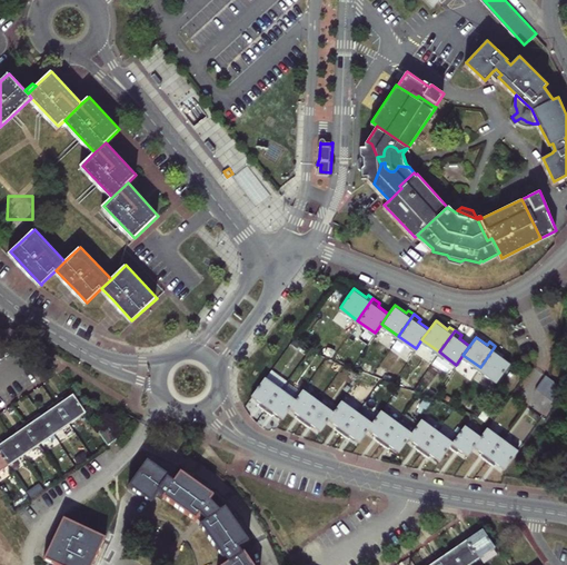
[(501,352),(495,346),(480,367),(497,379),(510,362),(499,354),(501,352)]
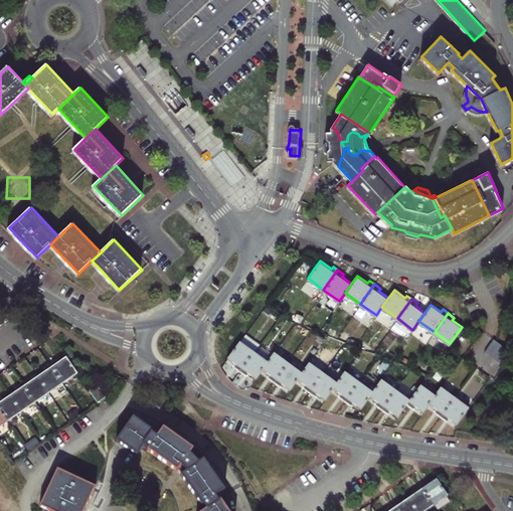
[(488,348),(493,352),(501,340),(498,338),(496,336),(488,348)]
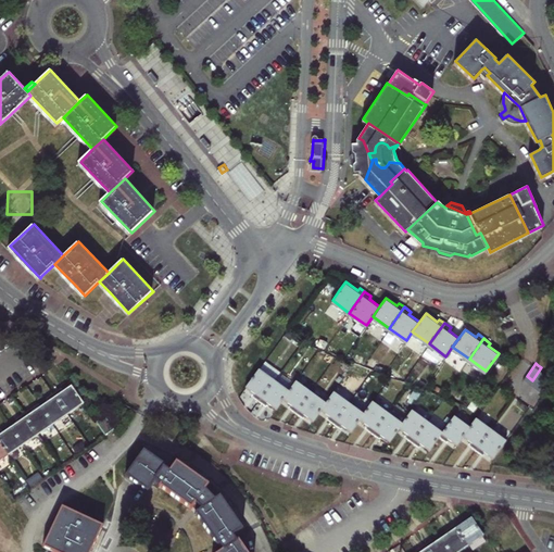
[(260,398),(275,377),(260,366),(247,384),(257,391),(255,394),(260,398)]
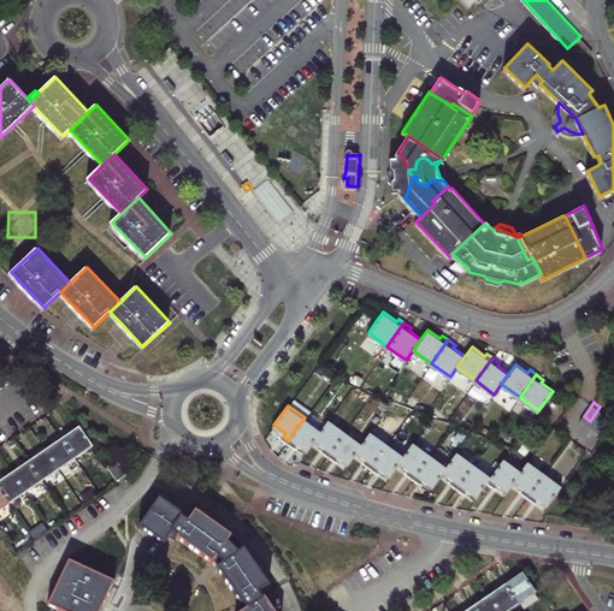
[(607,411),(600,407),(590,421),(596,426),(607,411)]
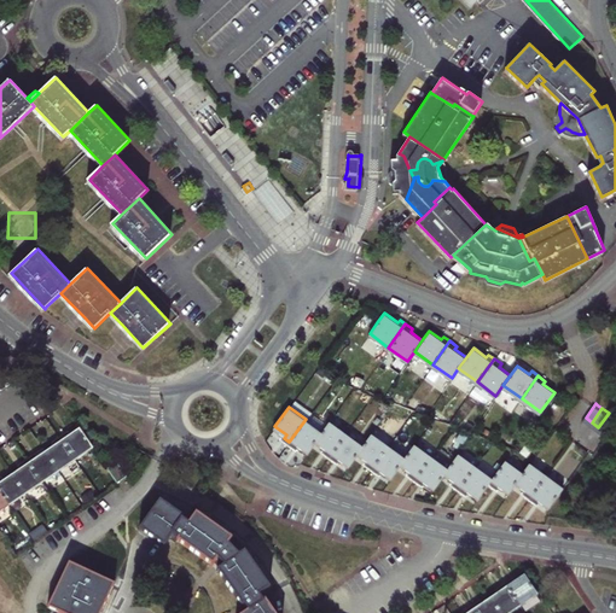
[(615,418),(609,413),(598,427),(605,432),(615,420),(615,418)]
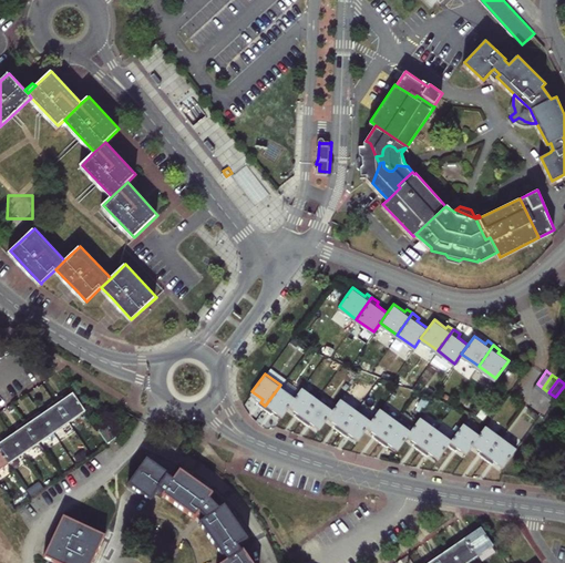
[(290,391),(293,388),(284,380),(280,385),(290,391)]
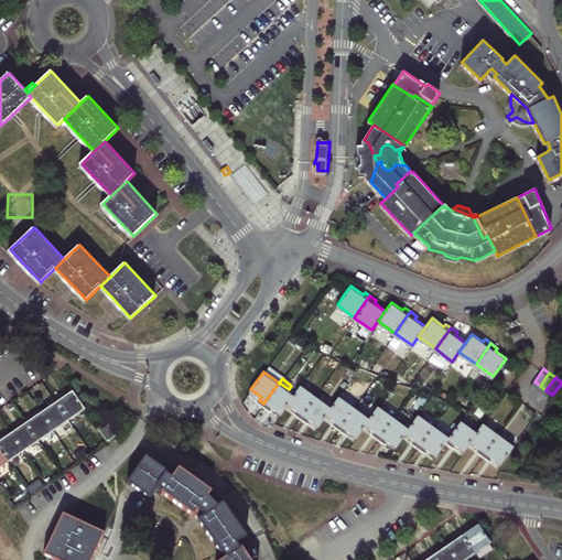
[(305,378),(301,384),(316,395),(321,389),(305,378)]
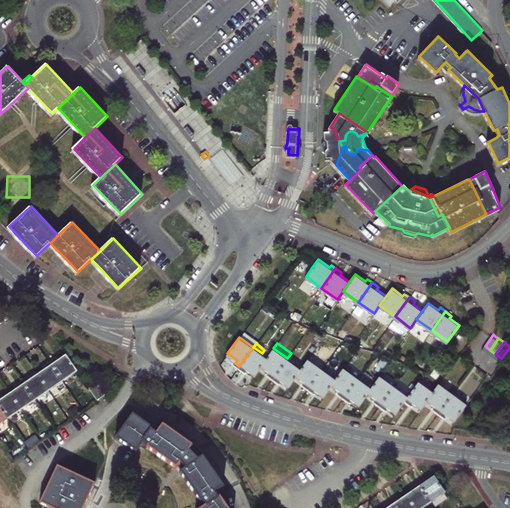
[(262,353),(253,347),(239,366),(244,370),(246,367),(255,373),(261,364),(269,353),(264,350),(262,353)]
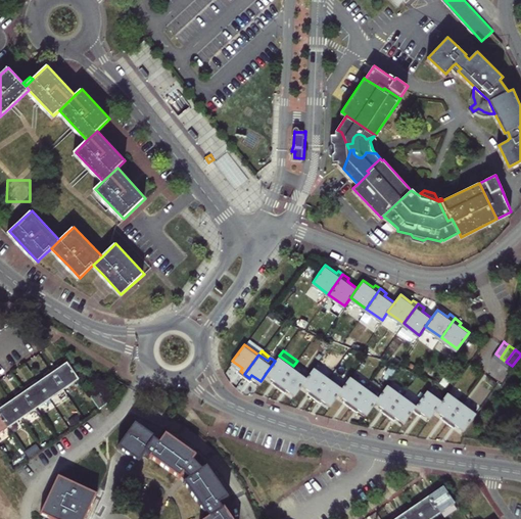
[(293,366),(279,356),(275,361),(267,372),(277,379),(276,382),(280,385),(293,366)]
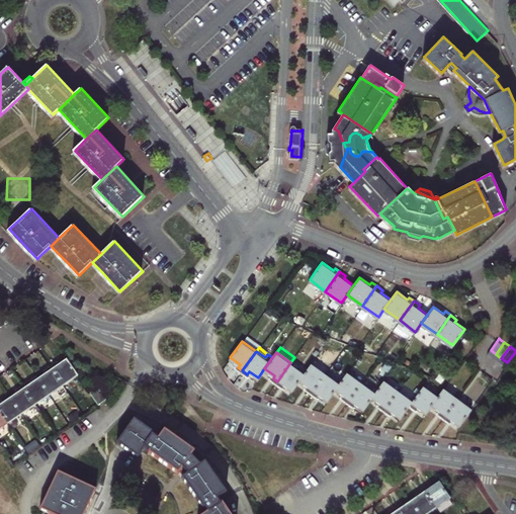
[(64,382),(79,373),(67,356),(57,363),(56,360),(51,363),(64,382)]
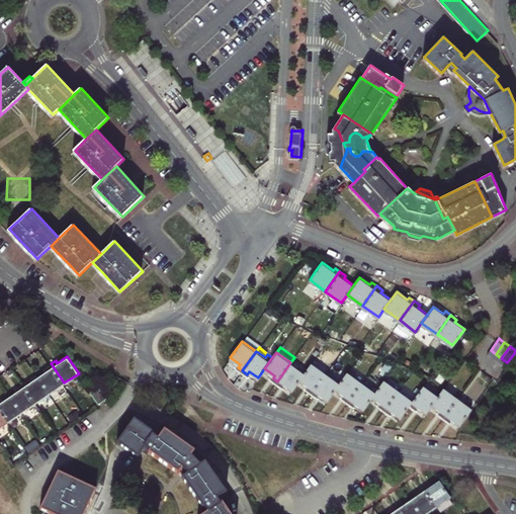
[(290,362),(277,381),(281,384),(283,381),(292,389),(299,378),(304,372),(290,362)]
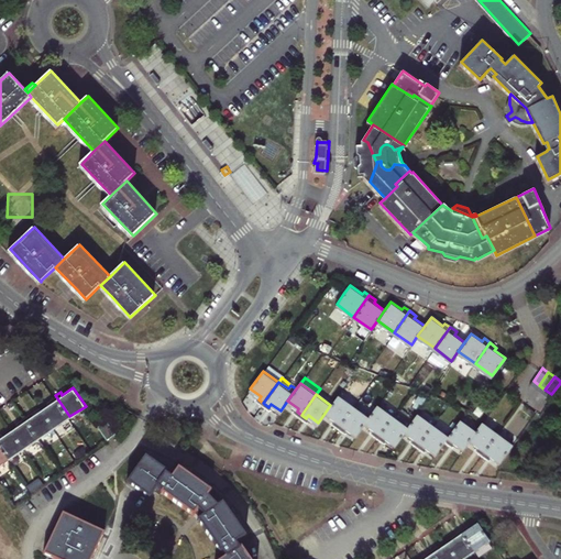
[(330,405),(326,412),(337,419),(334,423),(339,426),(354,405),(339,394),(330,405)]
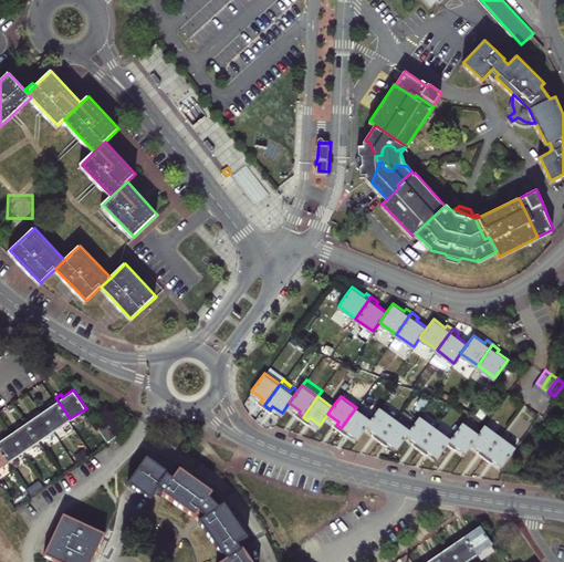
[(54,429),(70,418),(55,397),(51,399),(53,403),(42,410),(54,429)]
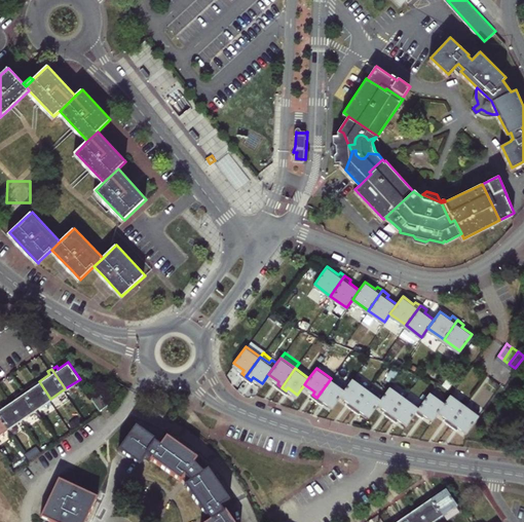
[(344,388),(341,394),(350,401),(348,404),(353,407),(367,387),(353,377),(344,388)]
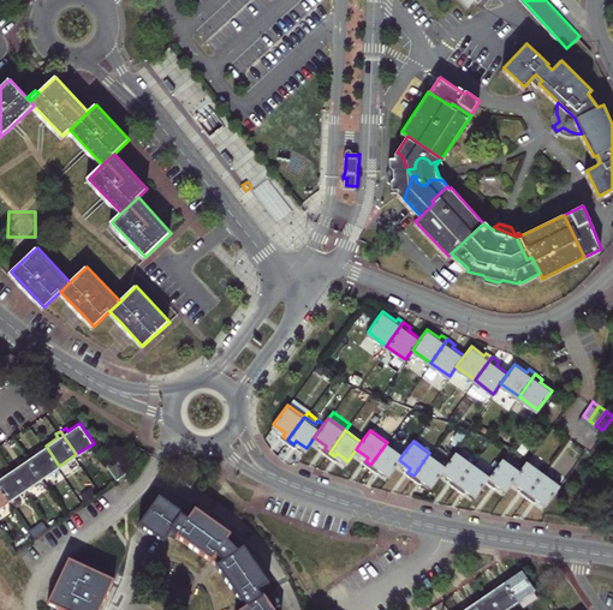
[(403,454),(387,442),(370,465),(375,468),(379,466),(390,473),(399,460),(403,454)]
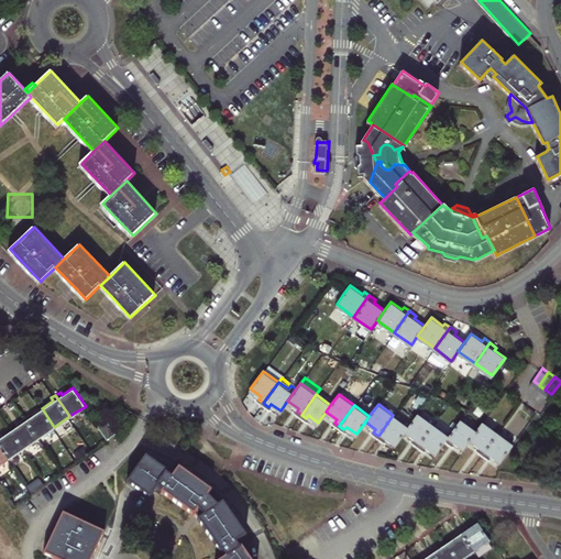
[(40,437),(54,427),(42,408),(32,416),(30,413),(25,415),(40,437)]
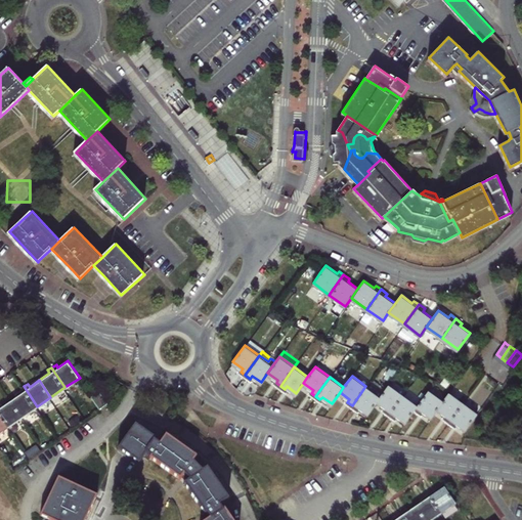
[(380,396),(377,400),(387,407),(385,410),(389,414),(403,394),(389,384),(380,396)]
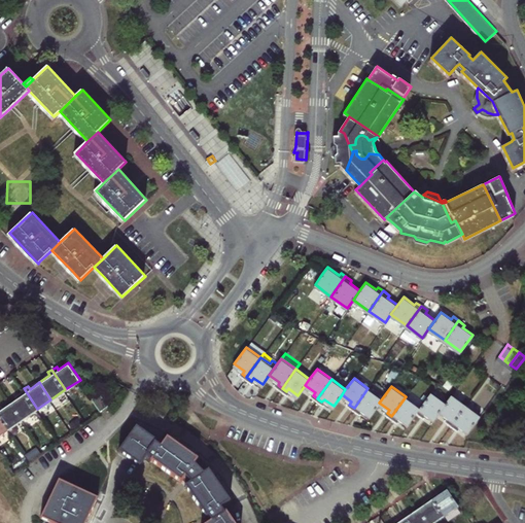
[(37,409),(24,388),(19,392),(21,395),(11,402),(23,419),(37,409)]
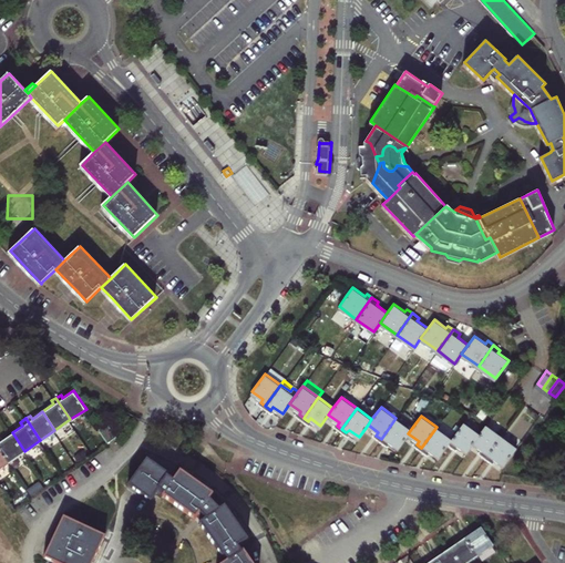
[(411,429),(396,418),(381,439),(387,442),(389,440),(398,447),(408,433),(411,429)]
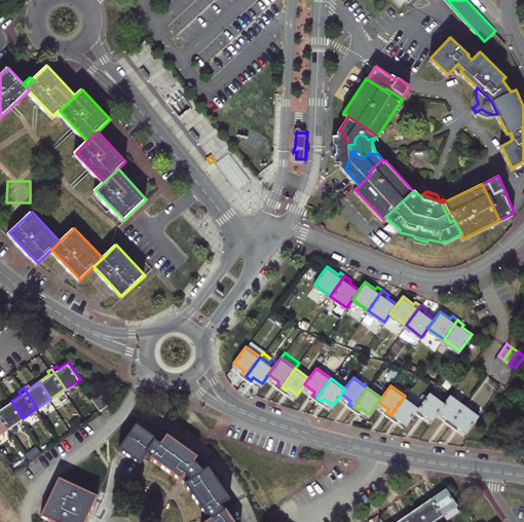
[(423,401),(439,411),(440,410),(447,401),(432,389),(423,401)]
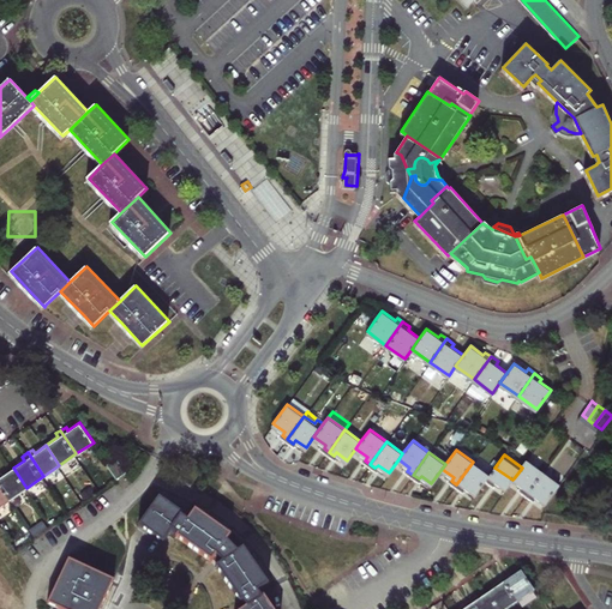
[(528,458),(522,468),(514,478),(525,486),(523,488),(529,492),(545,470),(528,458)]
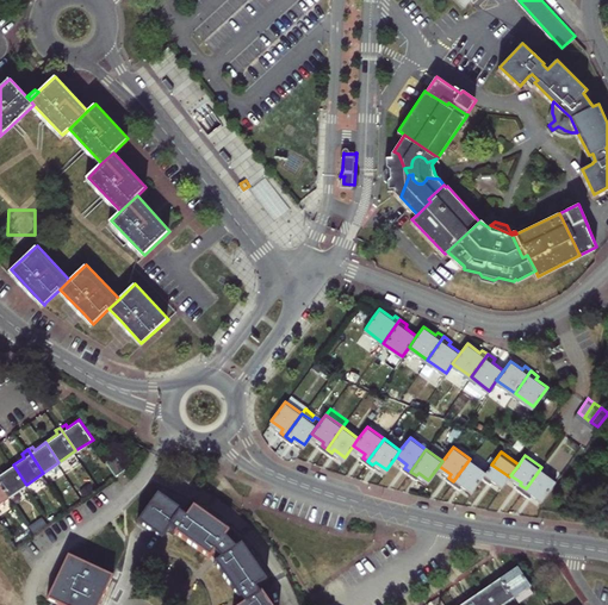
[(486,471),(470,459),(453,481),(458,485),(460,482),(472,491),(484,475),(486,471)]
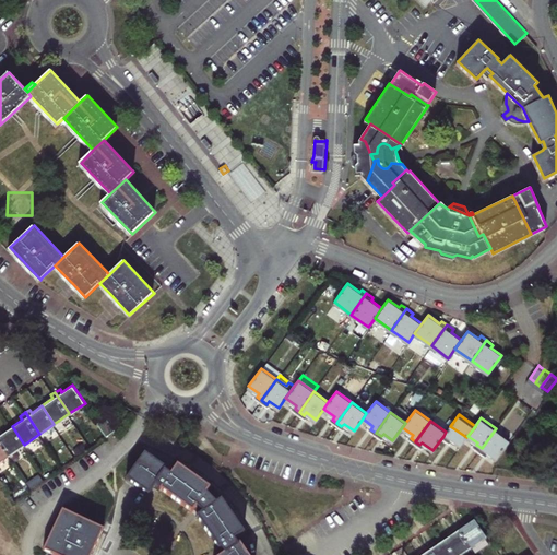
[(0,440),(9,455),(24,445),(12,426),(1,434),(0,432),(0,440)]
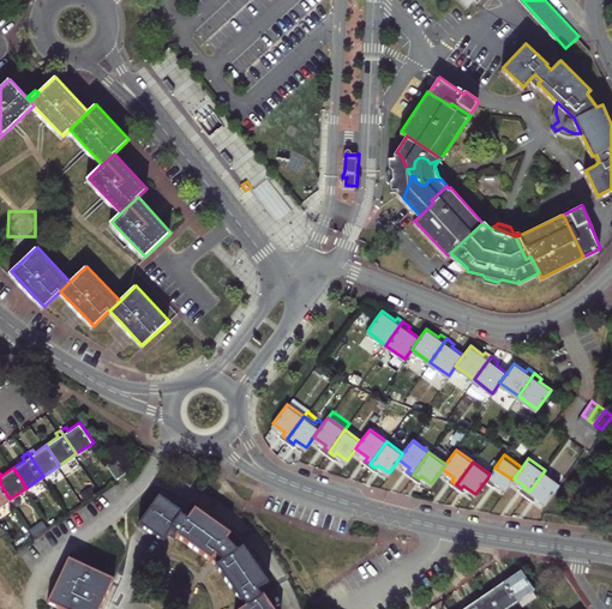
[(508,488),(513,480),(495,468),(490,474),(487,478),(493,483),(496,480),(508,488)]
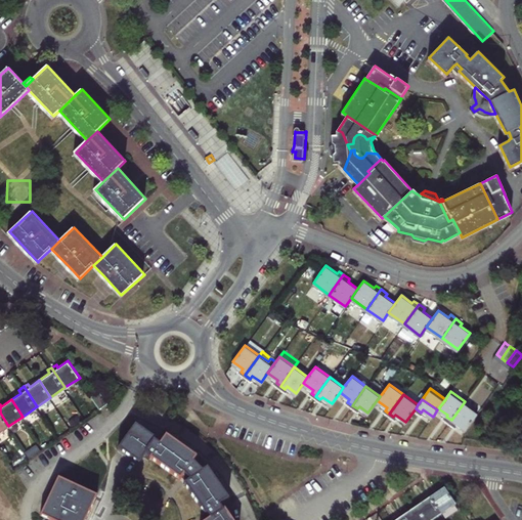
[(479,413),(465,401),(451,420),(455,423),(458,422),(467,429),(479,413)]
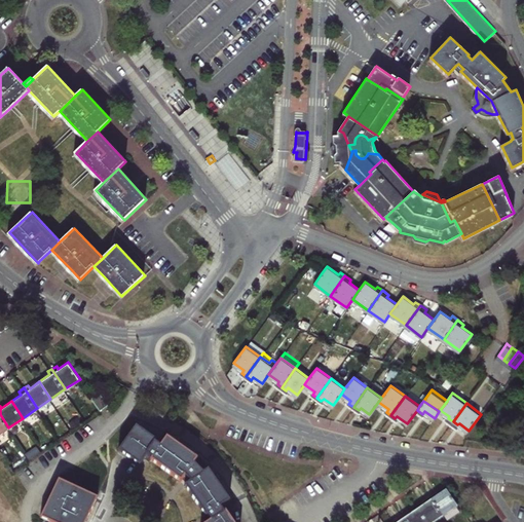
[(0,433),(8,427),(0,414),(0,433)]
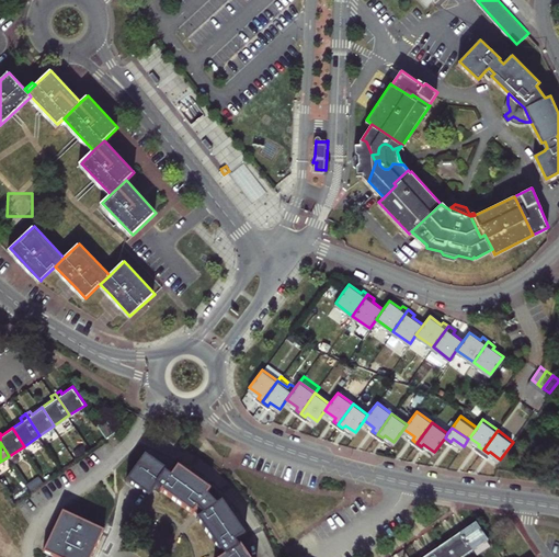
[(146,452),(128,477),(150,492),(156,482),(200,514),(225,553),(218,556),(251,556),(241,542),(239,543),(236,536),(244,530),(223,498),(217,501),(207,490),(210,486),(179,463),(172,473),(146,452)]
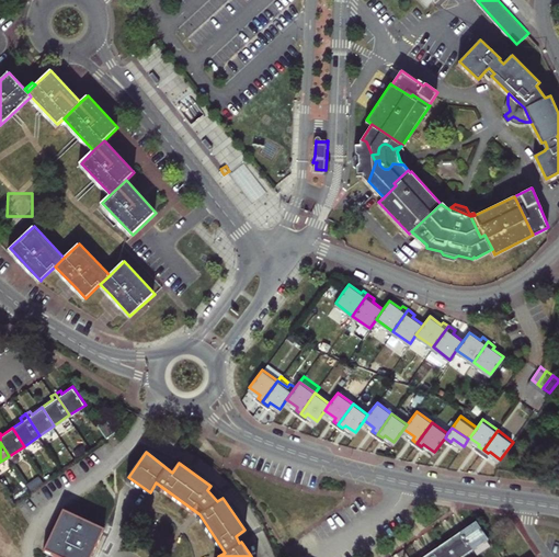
[(89,556),(104,527),(87,519),(65,508),(45,547),(64,556),(89,556)]
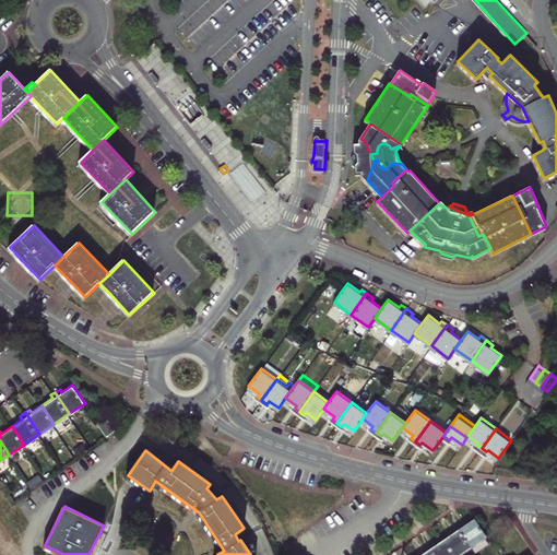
[(461,522),(458,526),(472,547),(487,536),(474,518),(463,526),(461,522)]
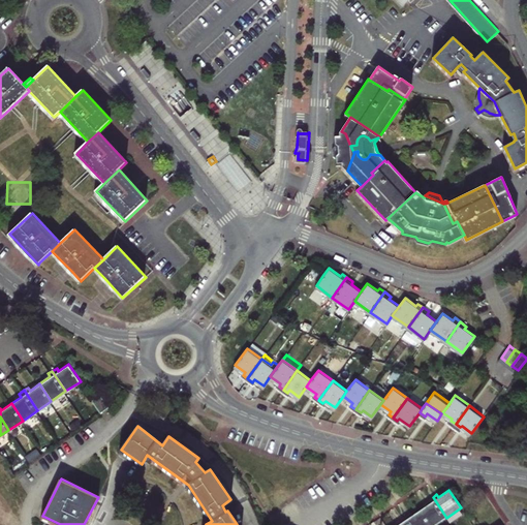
[(420,508),(431,524),(435,524),(446,518),(433,497),(428,500),(429,502),(420,508)]
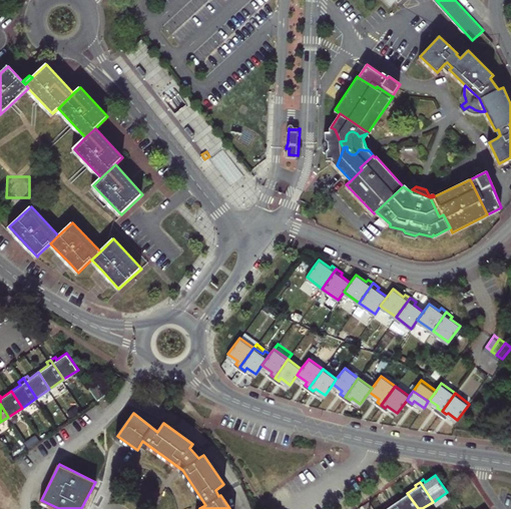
[(392,501),(397,508),(418,508),(407,493),(397,500),(396,498),(392,501)]
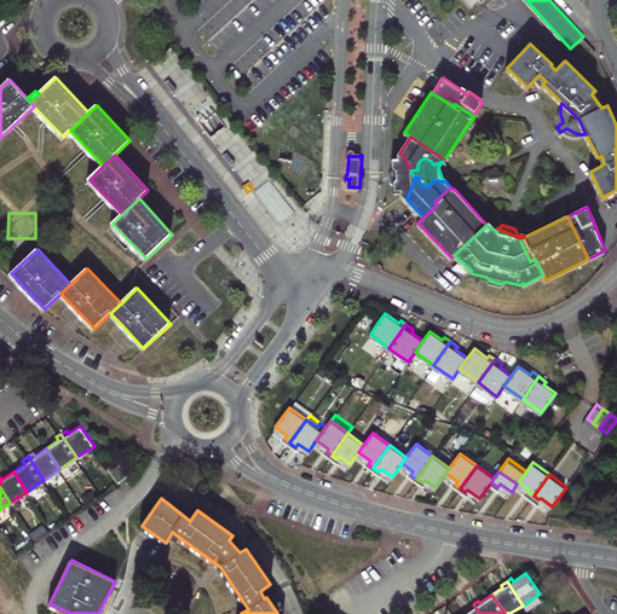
All buildings are outlined.
